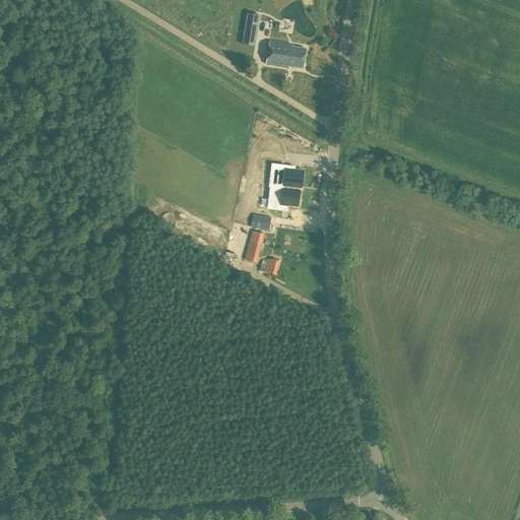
[(247,13),(242,45),(254,47),(260,15),(247,13)]
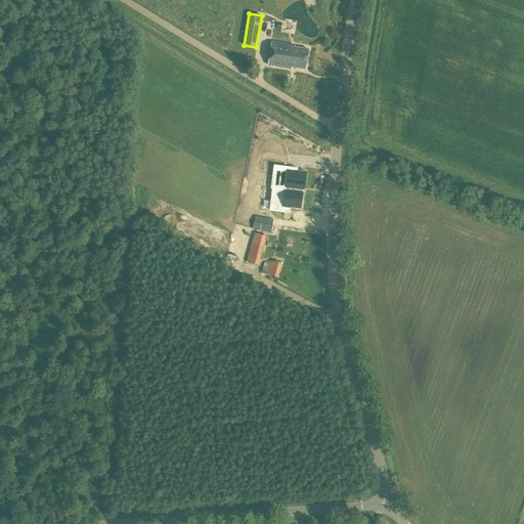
[(304,70),(307,51),(293,48),(293,47),(271,43),(267,66),(290,70),(290,68),(304,70)]
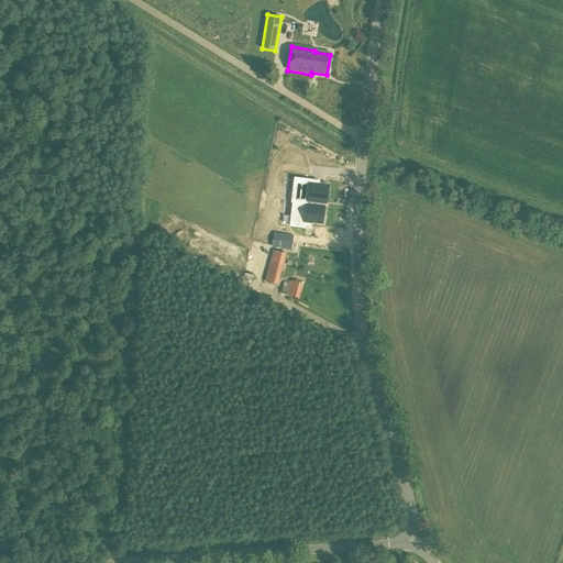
[(308,187),(280,184),(279,198),(290,199),(289,203),(305,205),(305,202),(324,205),(327,186),(308,184),(308,187)]
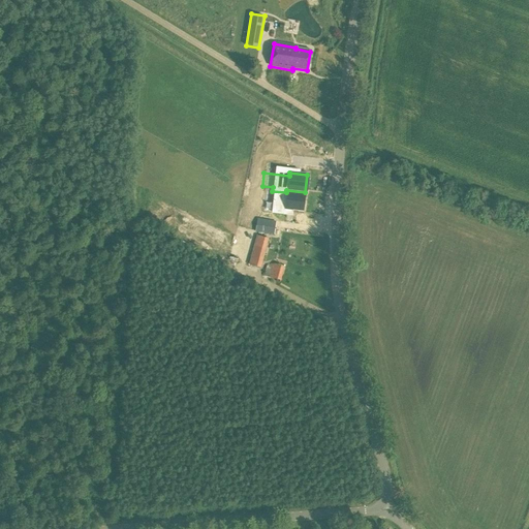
[(302,211),(304,194),(286,193),(285,209),(302,211)]
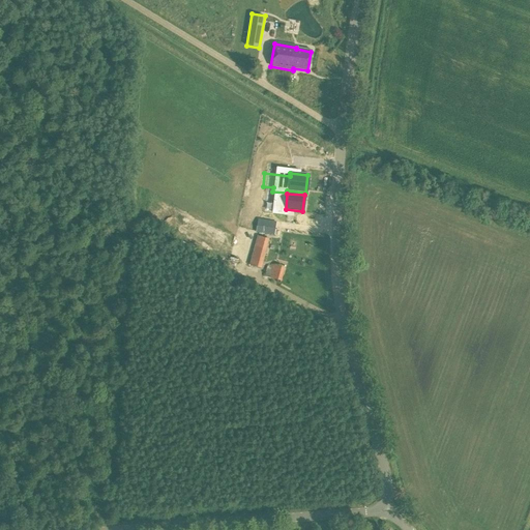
[(253,203),(254,217),(263,216),(263,203),(253,203)]
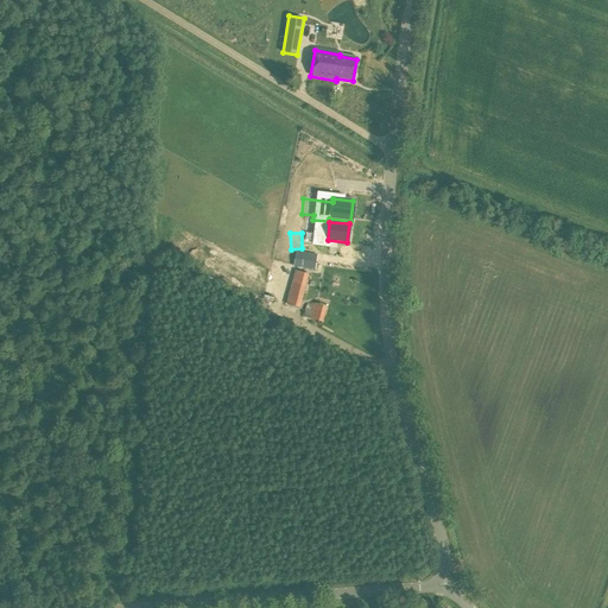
[(315,270),(317,254),(296,252),(293,267),(315,270)]
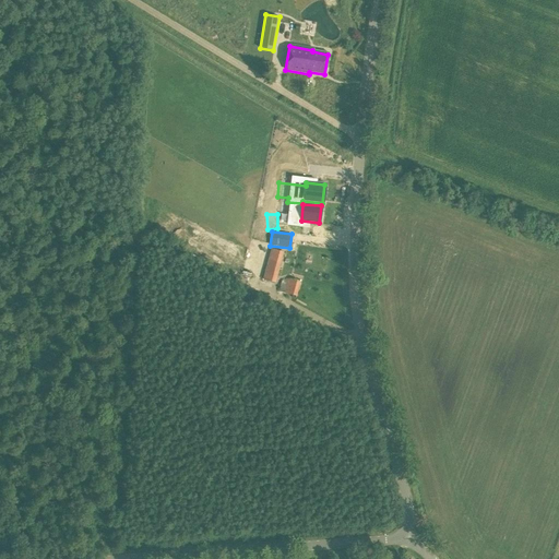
[(276,282),(285,253),(272,249),(264,278),(276,282)]
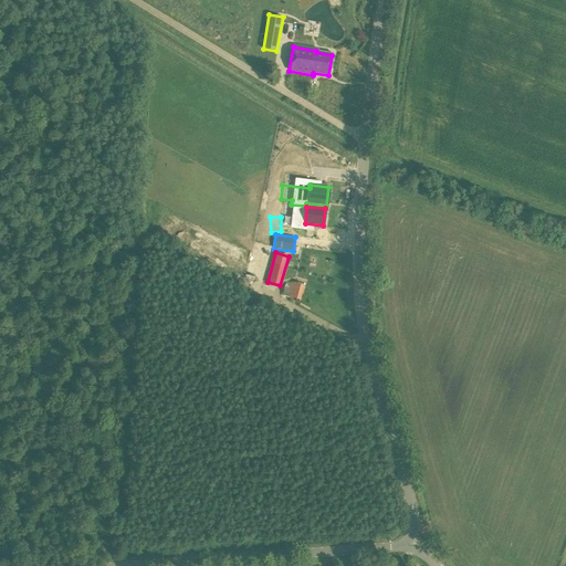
[(304,283),(295,281),(295,283),(291,282),(290,282),(290,283),(289,282),(289,283),(287,283),(286,283),(285,283),(282,295),(302,301),(305,285),(304,285),(304,283)]
